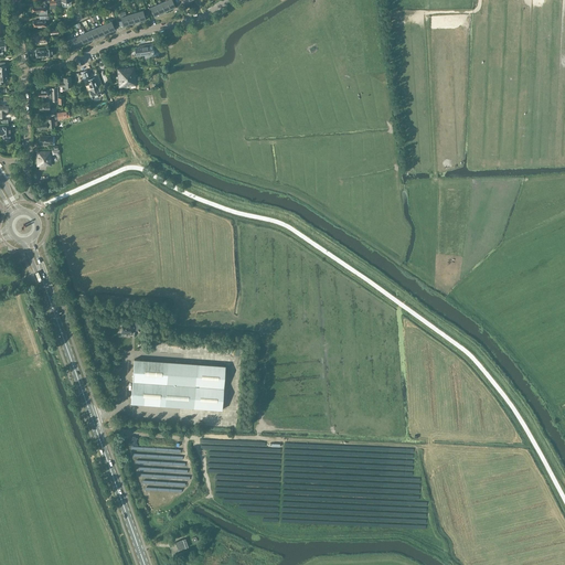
[(176,7),(172,0),(166,0),(167,1),(170,9),(170,10),(173,9),(172,8),(176,7)]
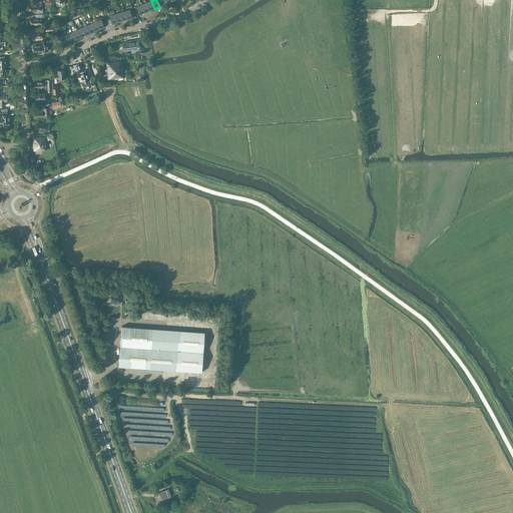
[(146,3),(149,10),(149,11),(152,10),(151,9),(154,8),(151,1),(146,3)]
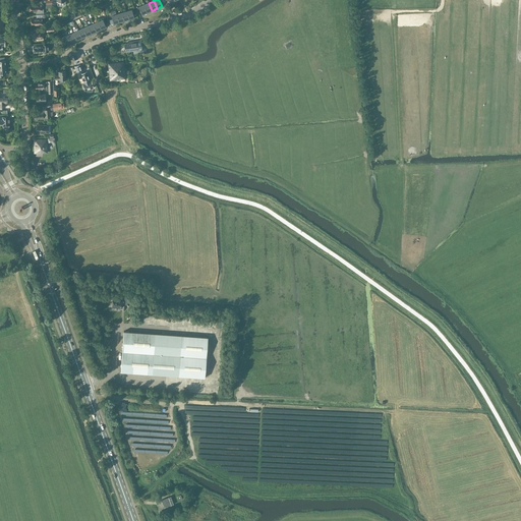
[(149,3),(143,5),(147,12),(148,13),(150,12),(150,11),(152,10),(149,3)]
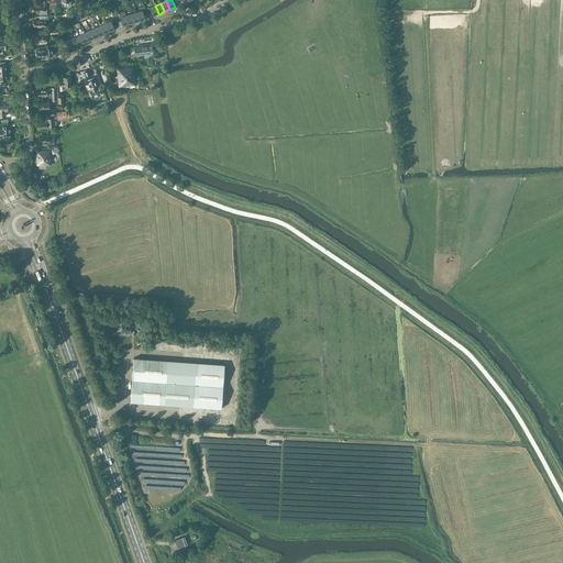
[(45,12),(44,6),(32,7),(33,12),(36,12),(36,15),(39,15),(43,14),(43,12),(45,12)]
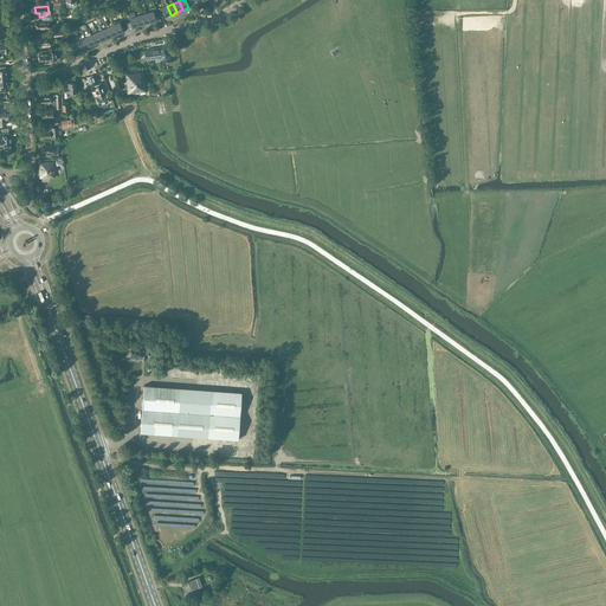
[(171,14),(167,6),(161,8),(166,18),(168,17),(168,15),(171,14)]
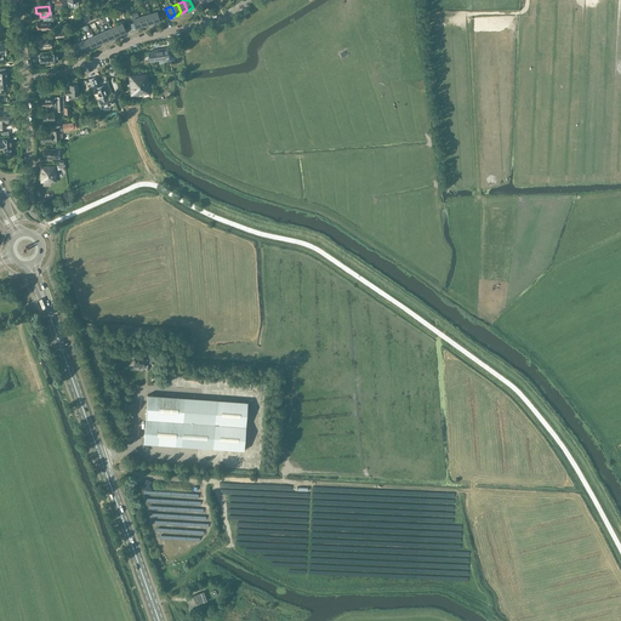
[(142,27),(140,17),(138,13),(131,15),(132,20),(134,23),(135,24),(135,27),(136,28),(136,29),(140,29),(138,28),(142,27)]
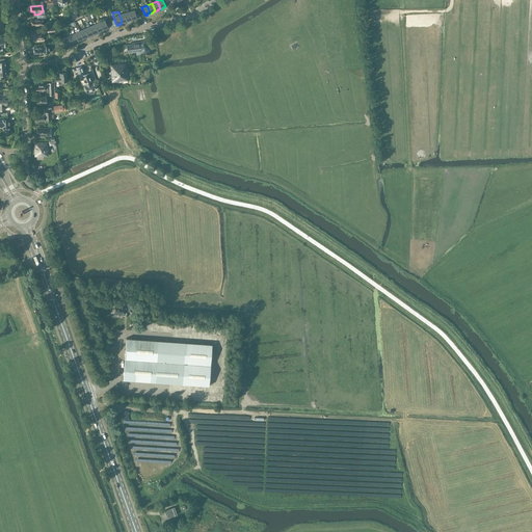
[(105,20),(100,22),(102,26),(103,30),(104,31),(106,30),(106,29),(108,28),(106,24),(105,20)]
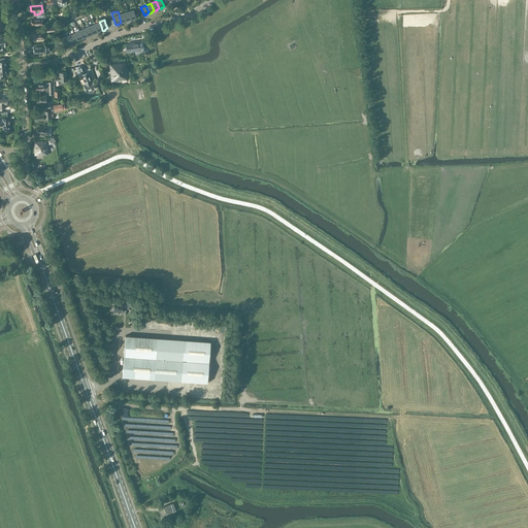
[(99,22),(94,24),(96,28),(98,32),(98,33),(100,32),(100,31),(102,30),(101,26),(99,22)]
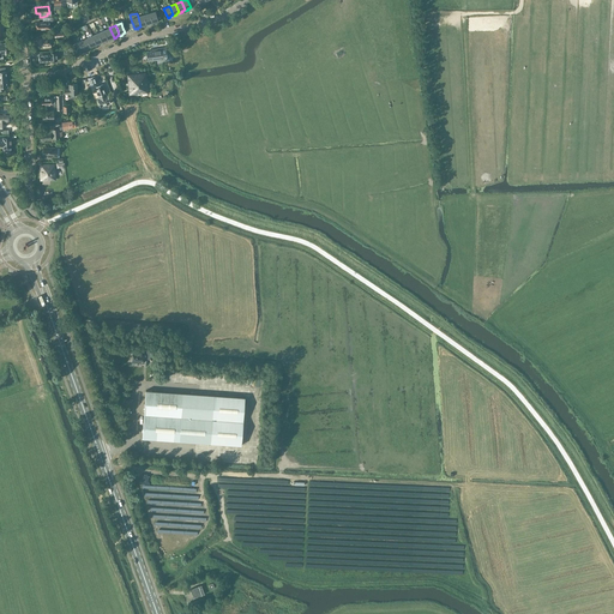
[(109,28),(104,30),(106,35),(108,40),(108,41),(112,40),(110,38),(114,37),(112,32),(109,28)]
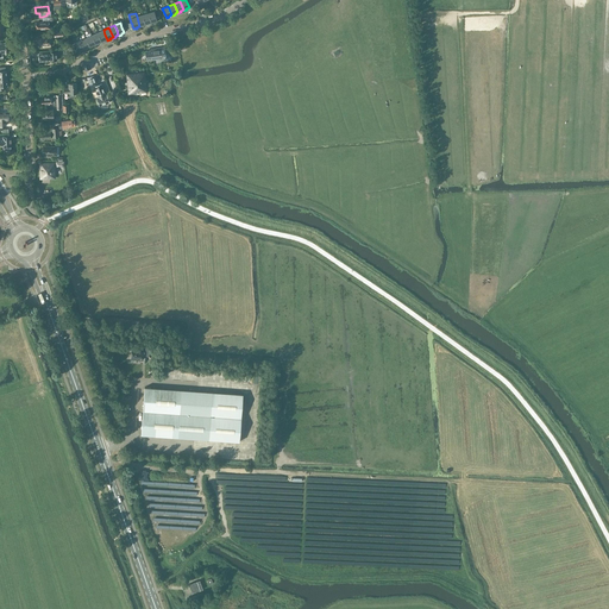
[(104,30),(98,33),(99,37),(101,42),(101,43),(105,42),(104,41),(107,39),(105,35),(104,30)]
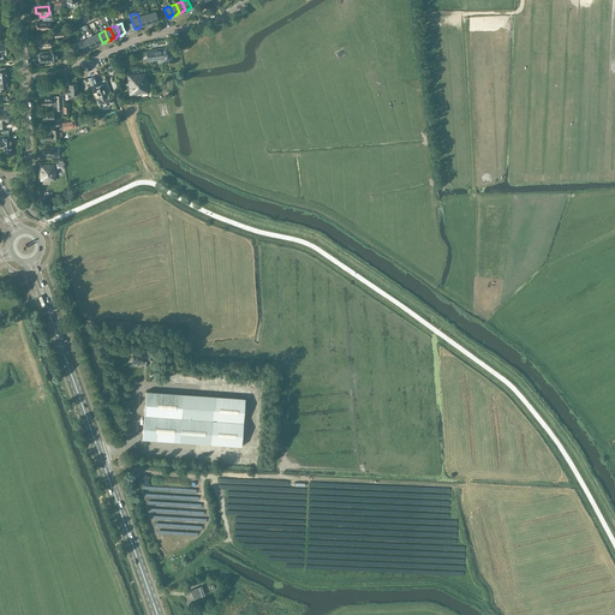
[(91,34),(85,36),(89,43),(90,47),(91,48),(94,47),(94,46),(96,45),(95,41),(93,36),(91,34)]
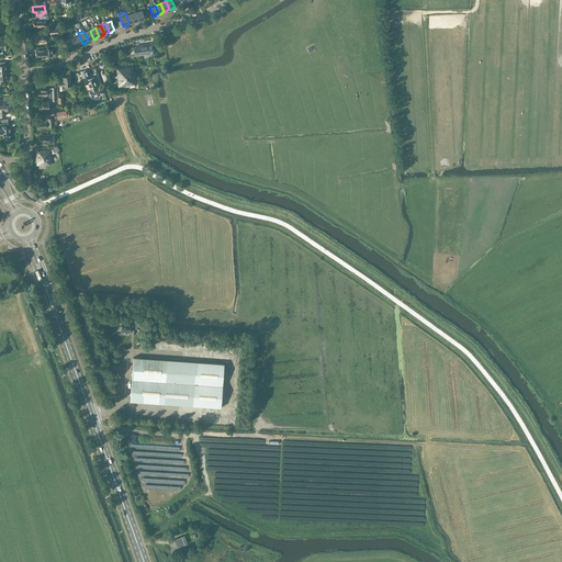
[(90,31),(85,33),(87,37),(88,41),(89,42),(91,41),(91,40),(93,38),(91,34),(90,31)]
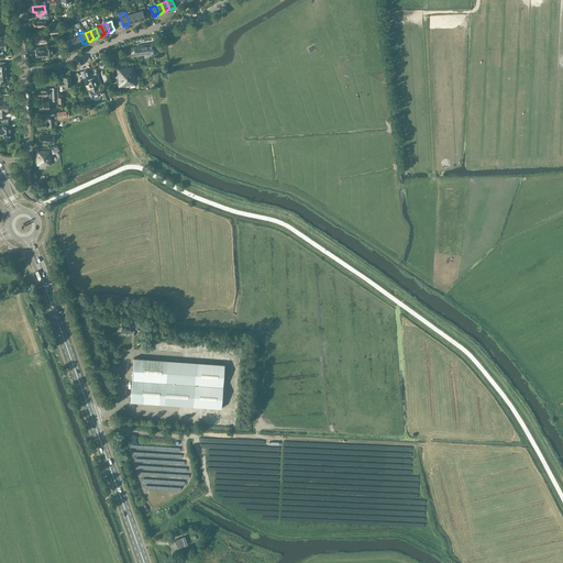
[(73,34),(74,37),(76,42),(78,45),(78,46),(80,45),(80,44),(83,43),(81,40),(78,33),(78,32),(73,34)]
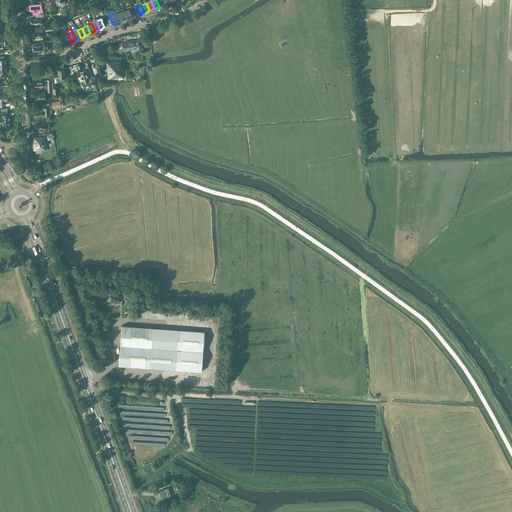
[(69,38),(67,34),(63,36),(64,40),(66,44),(69,43),(68,42),(71,41),(69,38)]
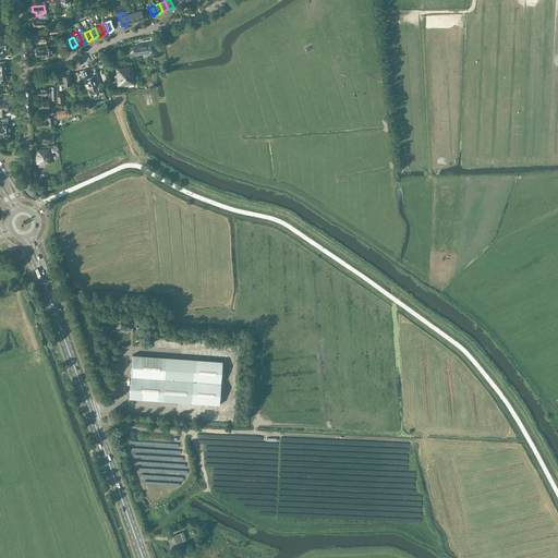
[(153,53),(152,48),(150,44),(145,44),(145,46),(133,47),(134,56),(146,53),(146,55),(153,53)]
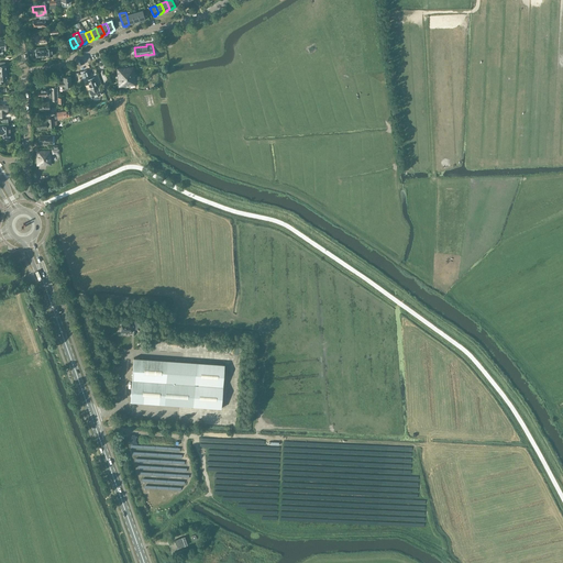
[(135,72),(134,72),(133,66),(117,68),(119,87),(136,86),(135,72)]
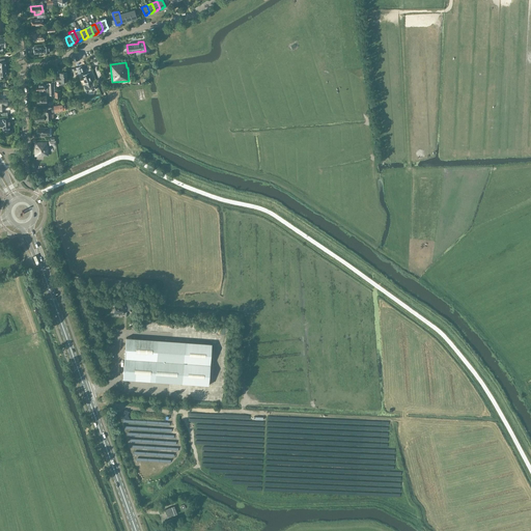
[(60,77),(55,77),(56,82),(60,81),(60,82),(67,81),(66,73),(59,73),(60,77)]
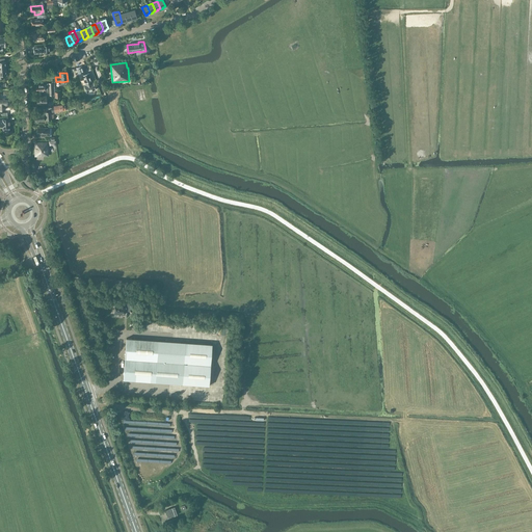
[(84,85),(87,92),(96,89),(92,83),(89,74),(82,76),(85,85),(84,85)]
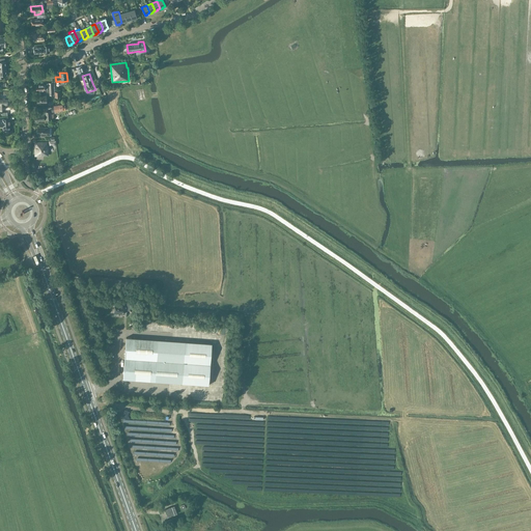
[(52,83),(49,84),(48,84),(48,85),(36,86),(36,91),(45,90),(48,90),(49,90),(50,95),(55,95),(55,99),(60,98),(60,93),(59,93),(59,92),(58,92),(55,92),(55,85),(55,82),(52,82),(52,83)]
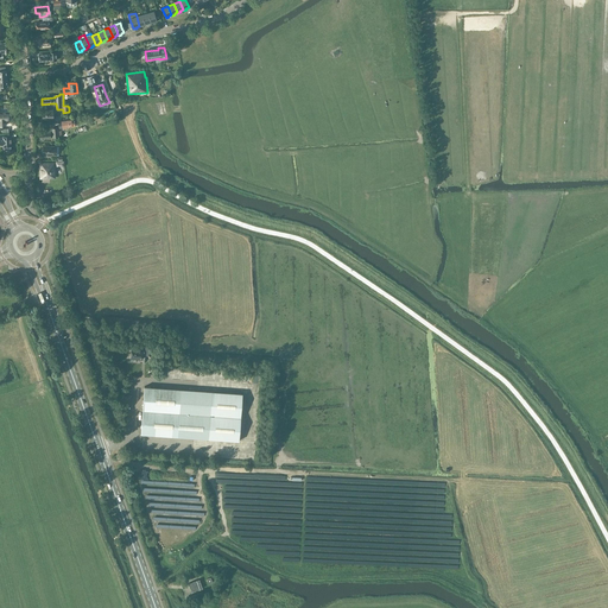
[(58,121),(58,126),(59,130),(62,130),(62,131),(68,130),(68,128),(75,127),(75,126),(78,126),(77,118),(58,121)]
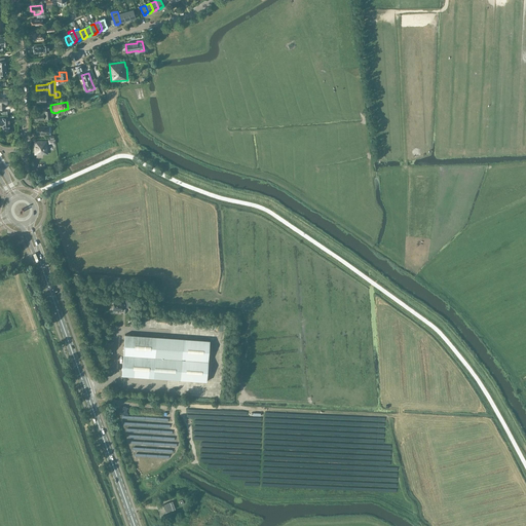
[(45,111),(45,113),(42,113),(41,112),(39,112),(34,112),(35,120),(36,121),(38,121),(38,120),(45,119),(53,119),(52,113),(50,113),(50,111),(45,111)]
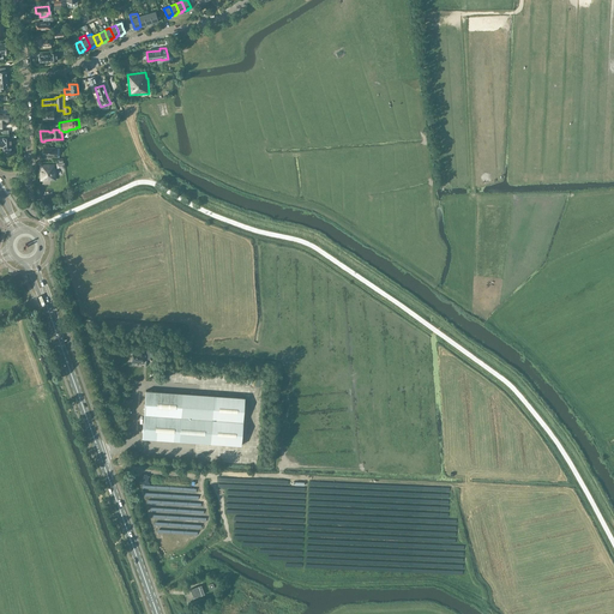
[(1,138),(0,138),(0,146),(4,146),(4,150),(5,151),(6,151),(8,151),(10,151),(11,149),(11,148),(11,137),(7,138),(2,138),(1,138)]
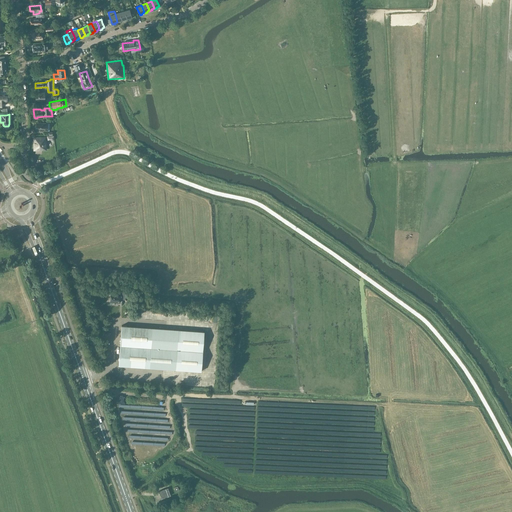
[(36,123),(36,130),(47,131),(48,124),(36,123)]
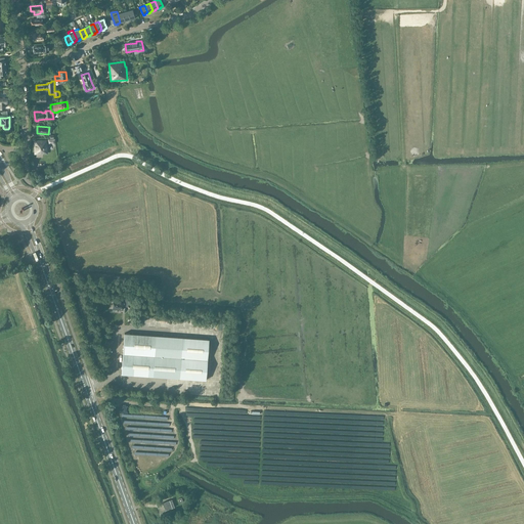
[(47,154),(46,140),(35,141),(35,154),(47,154)]
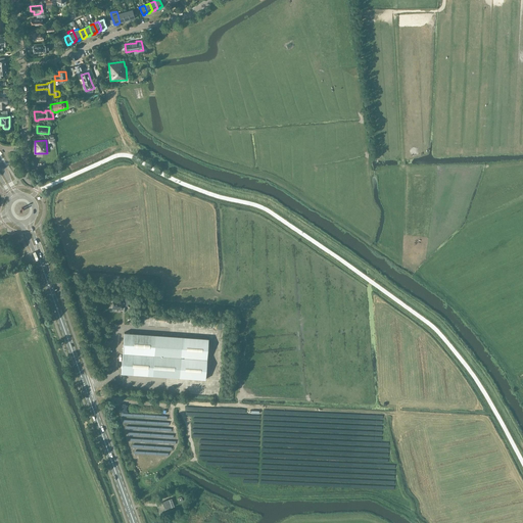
[(112,308),(123,310),(124,301),(113,300),(112,308)]
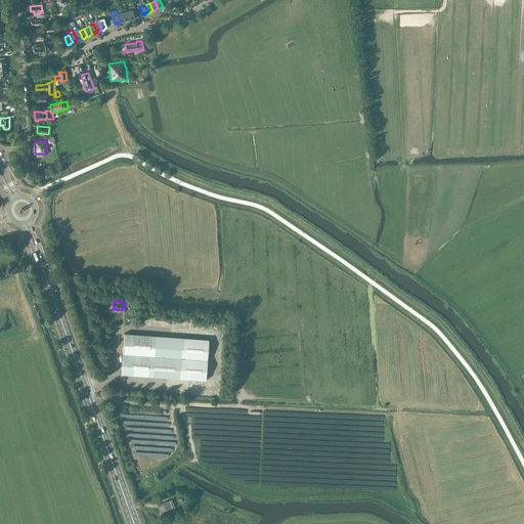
[(209,340),(183,338),(125,334),(122,375),(180,379),(206,381),(209,340)]
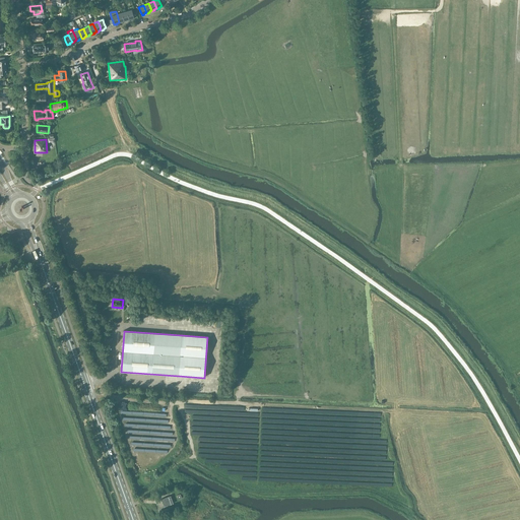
[(161,500),(165,507),(174,504),(171,496),(161,500)]
